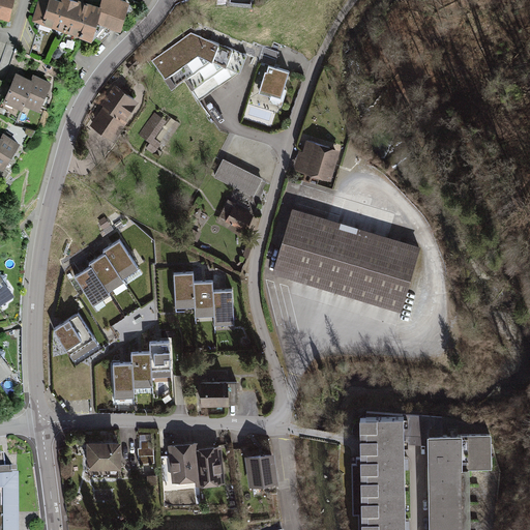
[(12,0),(0,0),(0,18),(8,20),(12,0)]
